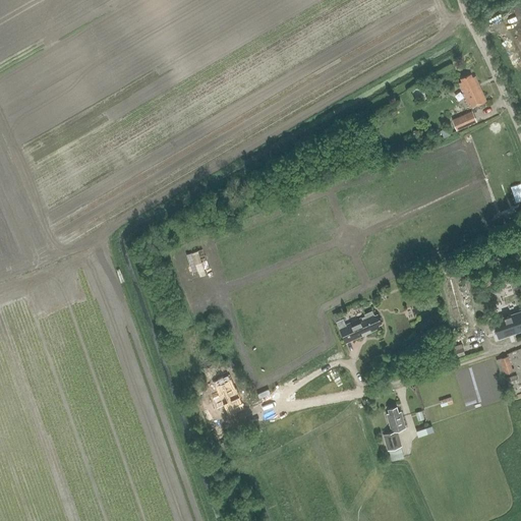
[(471,108),(487,101),(476,75),(472,77),(471,75),(462,79),(464,81),(461,83),(471,108)]
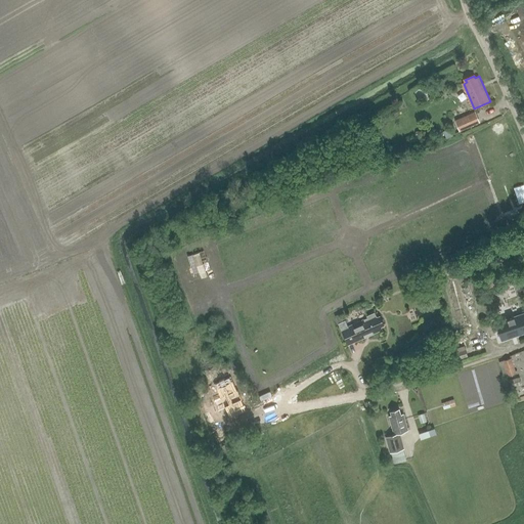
[(475,112),(454,120),(459,130),(479,121),(475,112)]
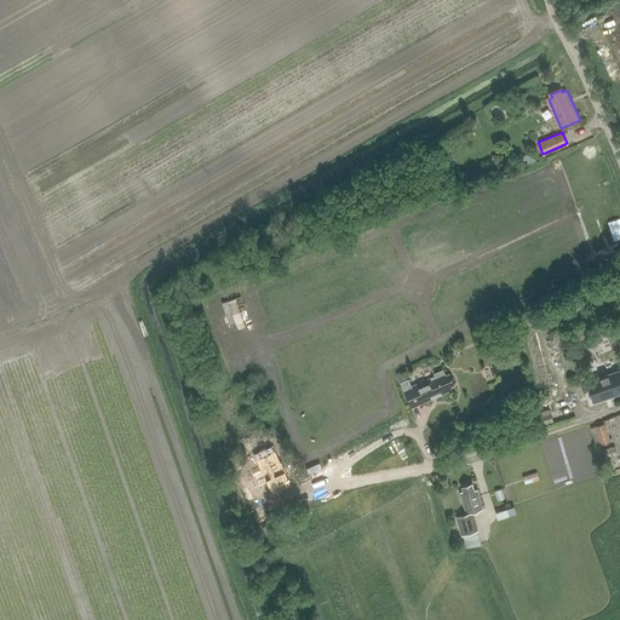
[(446,377),(443,371),(435,374),(436,377),(413,386),(409,379),(401,383),(413,408),(452,391),(449,386),(454,385),(449,375),(446,377)]
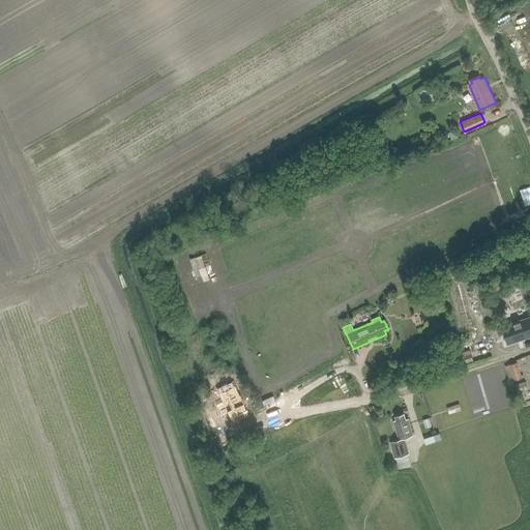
[(529,318),(501,326),(506,343),(529,335),(529,318)]
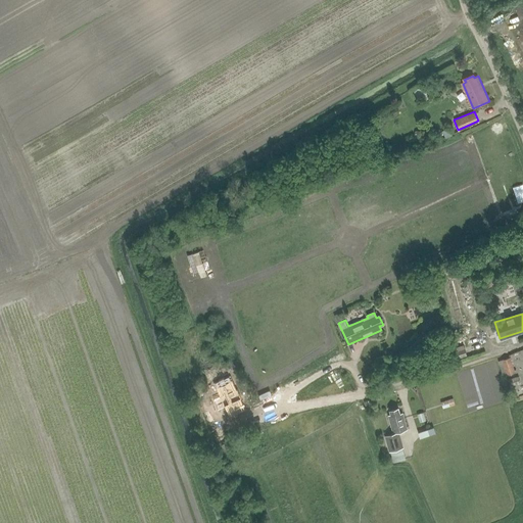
[(464,348),(453,352),(456,360),(467,357),(464,348)]
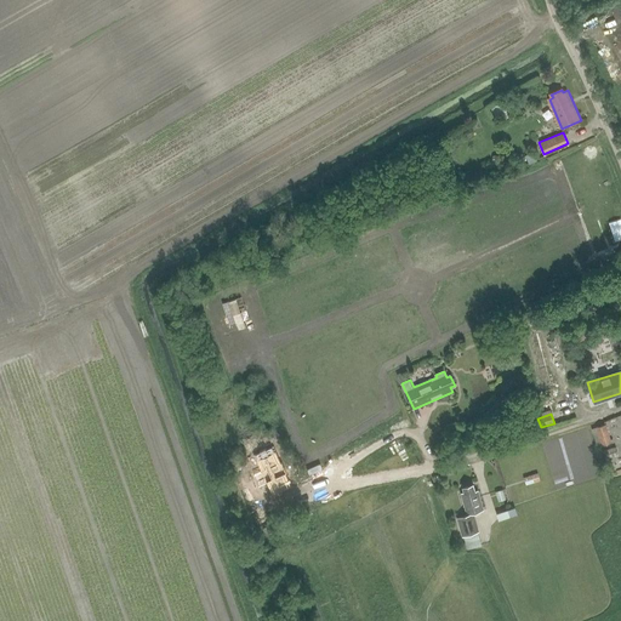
[(605,426),(596,428),(602,446),(610,444),(605,426)]
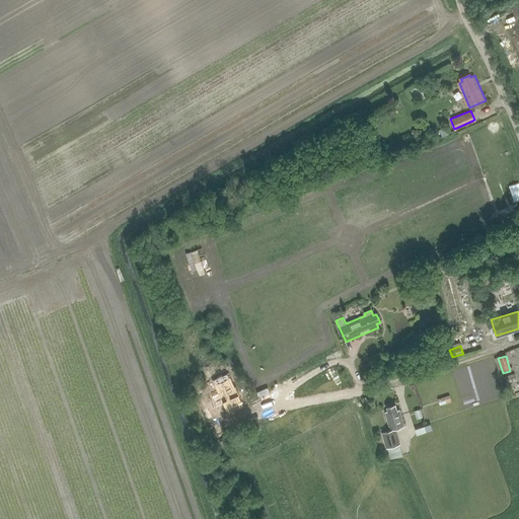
[(514,374),(505,377),(507,383),(516,380),(514,374)]
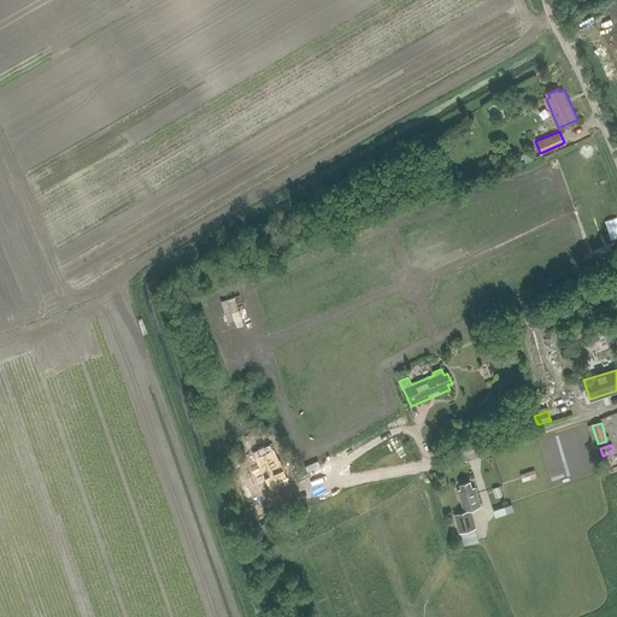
[(256,469),(248,472),(253,482),(260,480),(266,492),(286,483),(280,470),(276,460),(275,460),(270,448),(251,457),(256,469)]
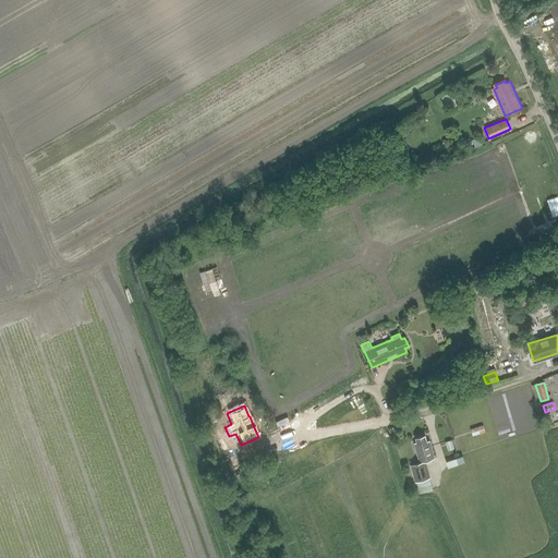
[(483,425),(470,429),(472,436),(485,432),(483,425)]
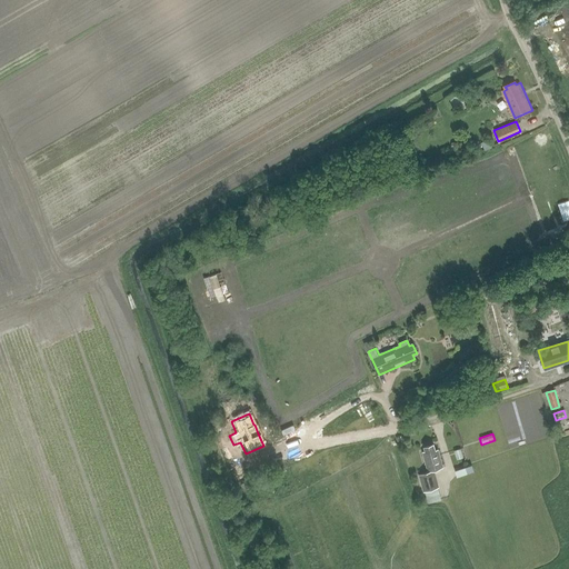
[(427,471),(418,475),(423,491),(425,491),(437,488),(438,488),(433,470),(442,468),(443,468),(438,449),(438,450),(436,450),(433,445),(433,443),(423,447),(425,451),(422,452),(421,452),(427,471)]
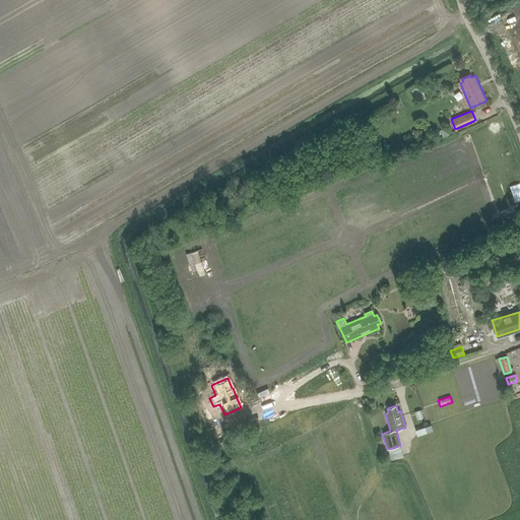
[(419,429),(421,434),(432,431),(430,426),(419,429)]
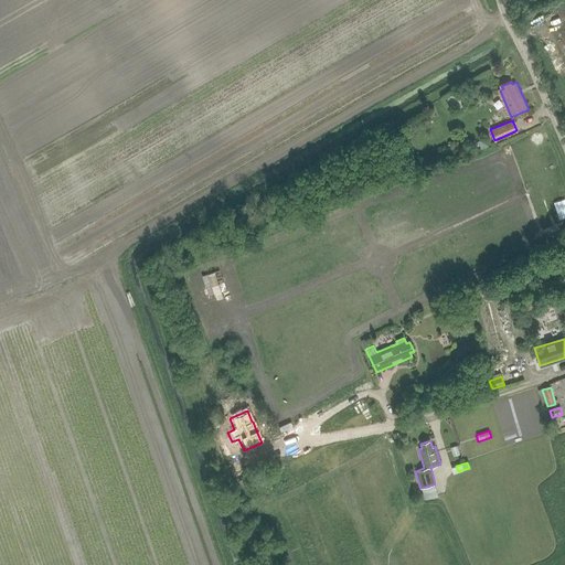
[(236,481),(241,496),(255,491),(249,477),(236,481)]
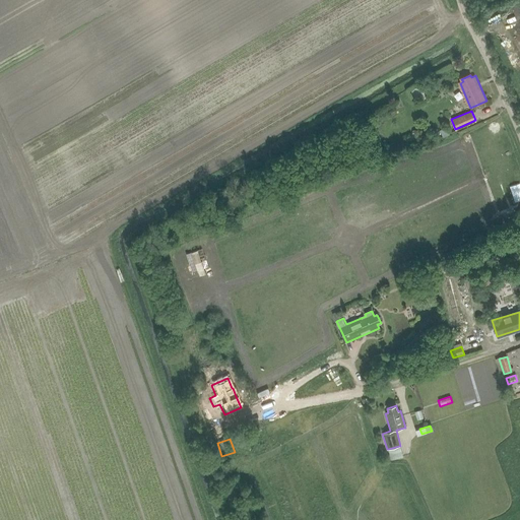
[(399,446),(388,449),(390,457),(391,460),(403,456),(399,446)]
